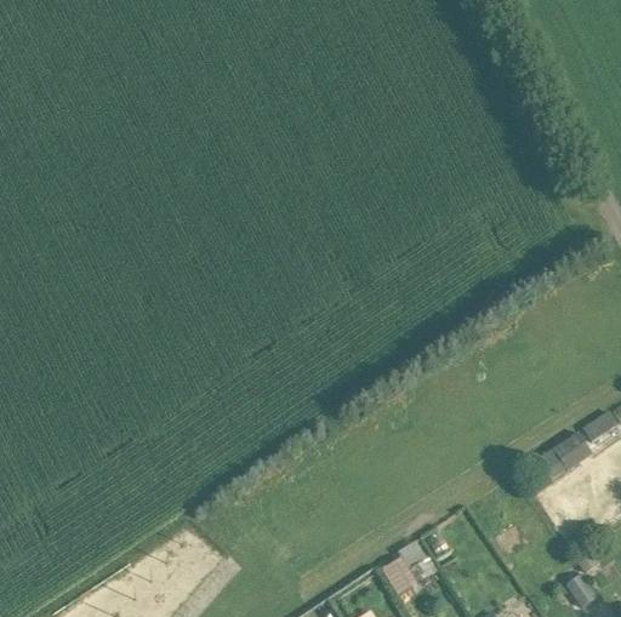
[(592,439),(616,423),(608,411),(584,427),(592,439)]
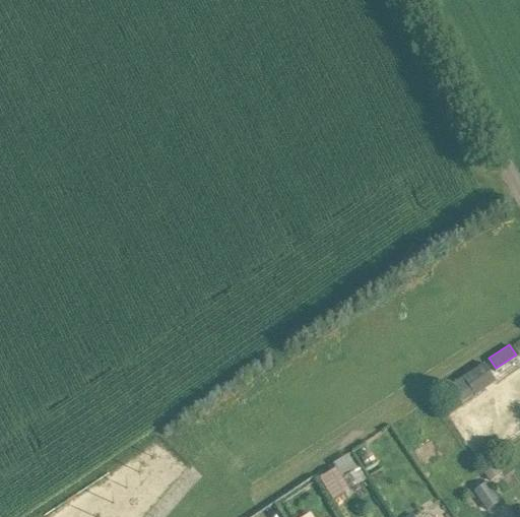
[(461,401),(474,392),(463,375),(450,383),(451,384),(461,401)]
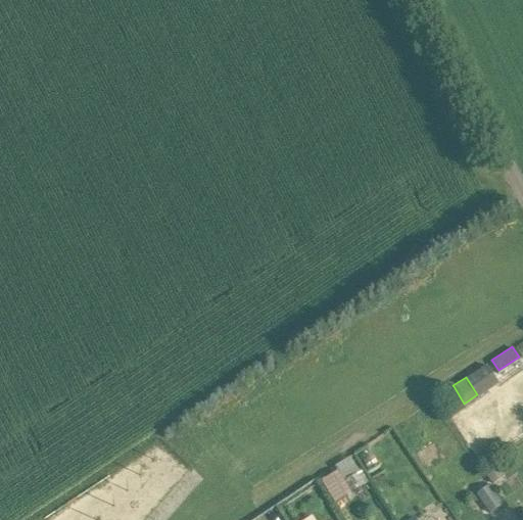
[(504,474),(496,461),(484,469),(492,481),(504,474)]
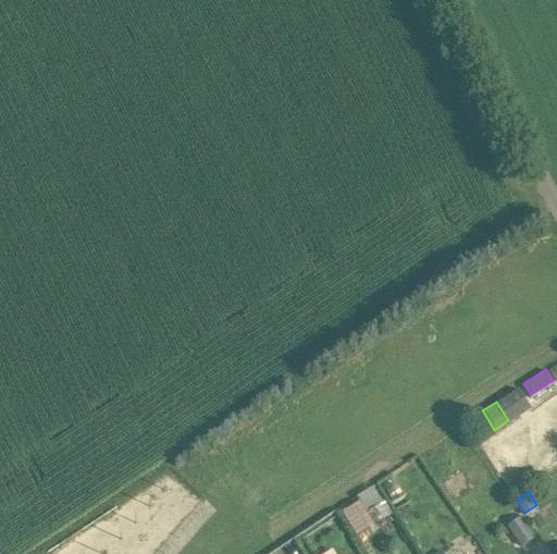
[(357,534),(374,524),(360,500),(343,511),(357,534)]
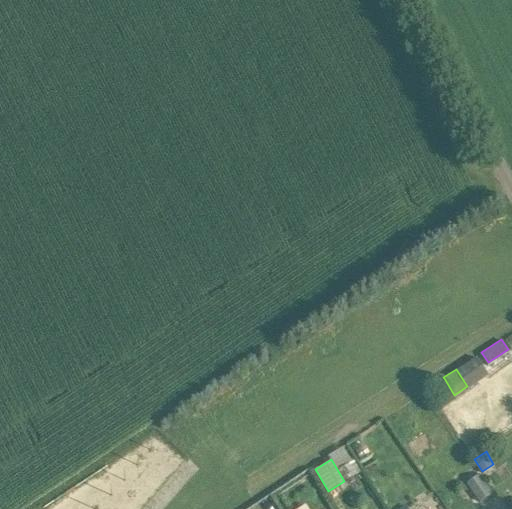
[(361,471),(353,459),(342,466),(350,478),(361,471)]
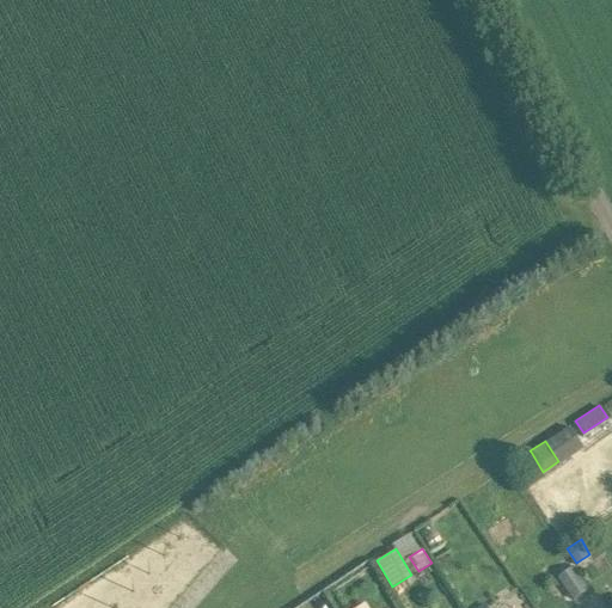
[(560,577),(574,597),(588,587),(567,557),(551,567),(560,577)]
